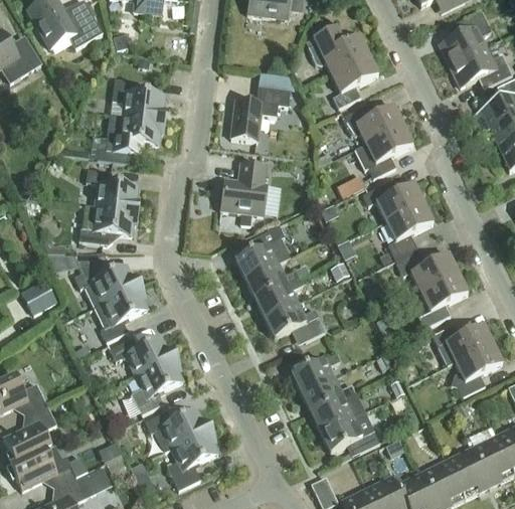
[(64,12),(56,0),(47,0),(28,11),(50,48),(68,37),(74,48),(102,32),(83,1),(64,12)]
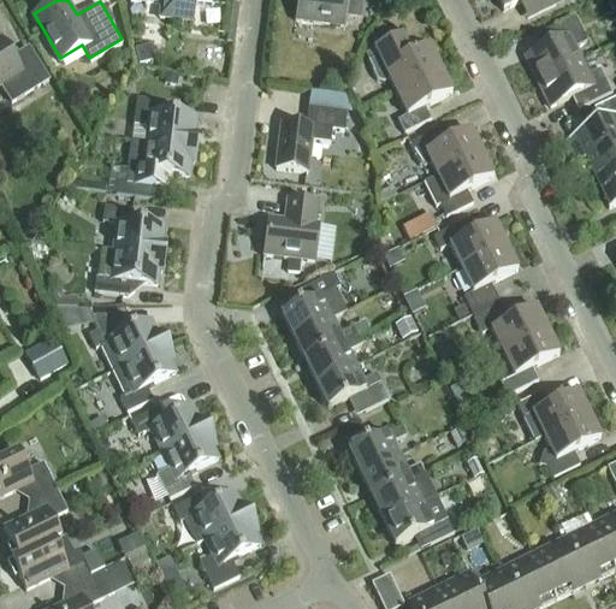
[(160,0),(159,13),(193,17),(195,0),(205,0),(213,1),(213,0),(144,0),(160,0)]
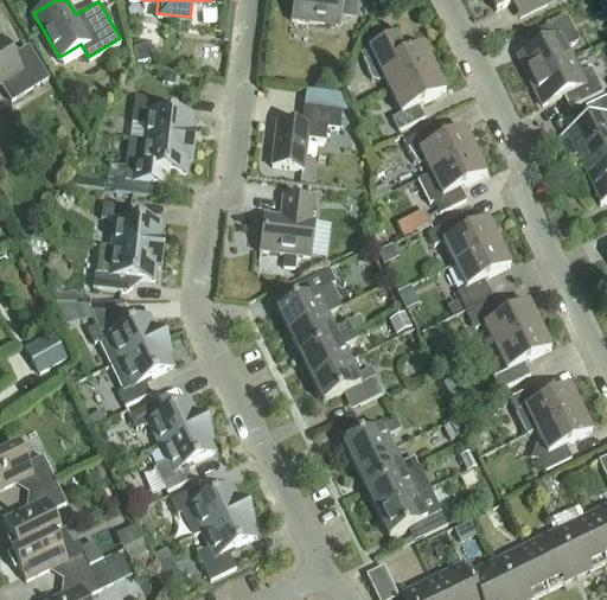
[(292,0),(291,16),(339,21),(342,11),(356,12),(357,0),(292,0)]
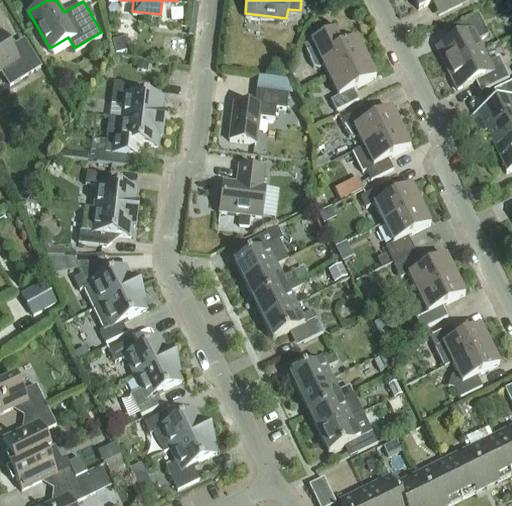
[(414,0),(417,5),(428,0),(440,0),(444,8),(461,0),(414,0)]
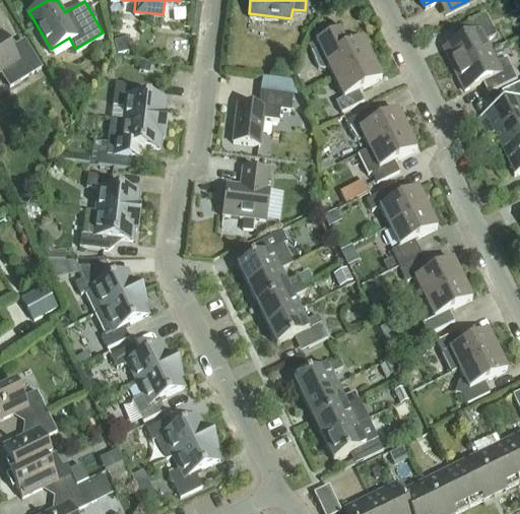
[(443,44),(454,66),(491,48),(484,37),(495,31),(484,10),(455,24),(460,36),(443,44)]
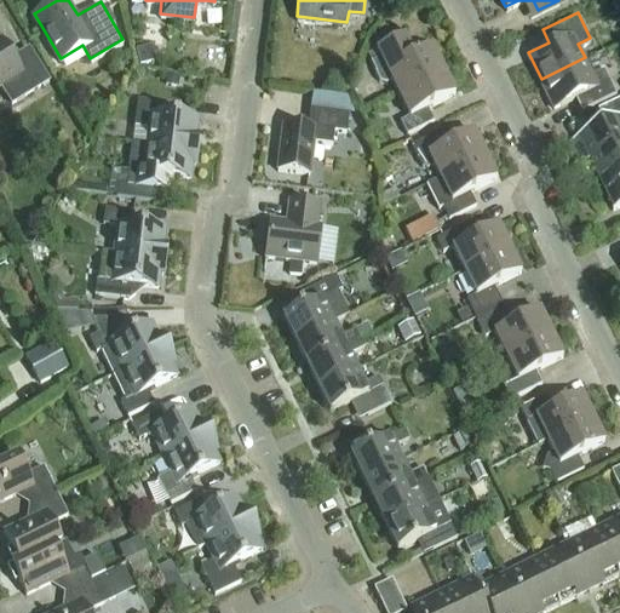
[(392,78),(397,89),(442,67),(430,43),(413,51),(403,32),(375,45),(379,51),(369,56),(380,78),(388,80),(392,78)]
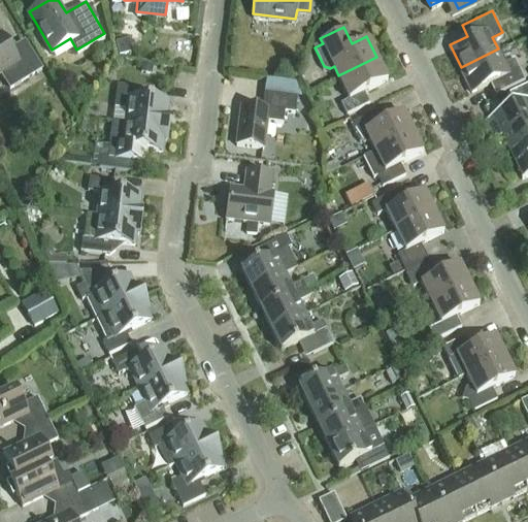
[(0,30),(0,69),(9,84),(41,64),(24,37),(10,45),(0,30)]
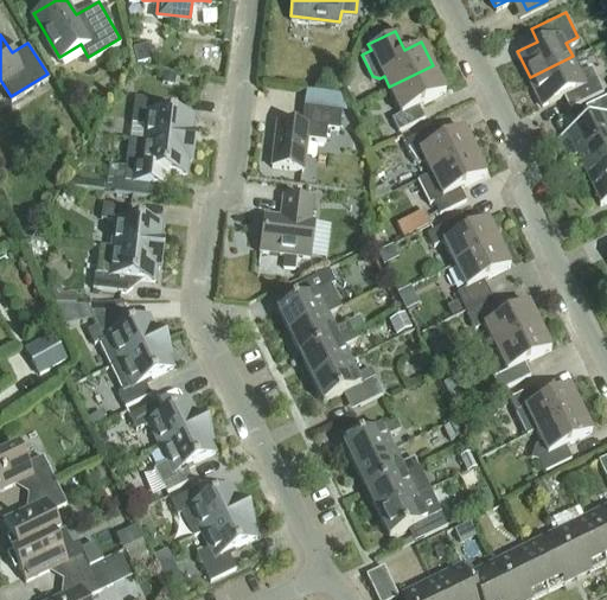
[(148,40),(132,45),(136,61),(152,56),(148,40)]
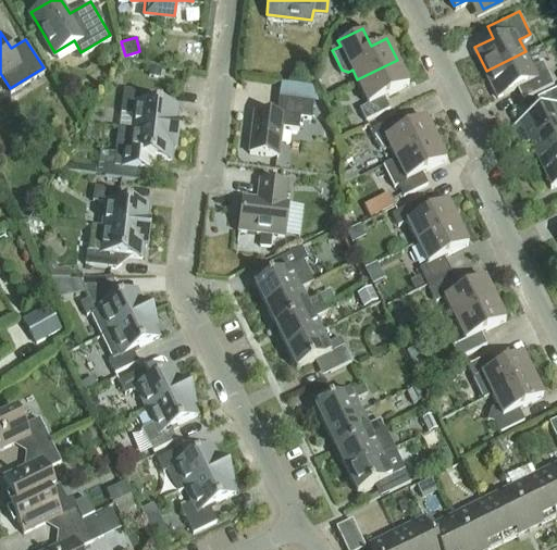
[(525,51),(486,71),(497,94),(516,85),(522,96),(553,80),(542,58),(531,63),(525,51)]
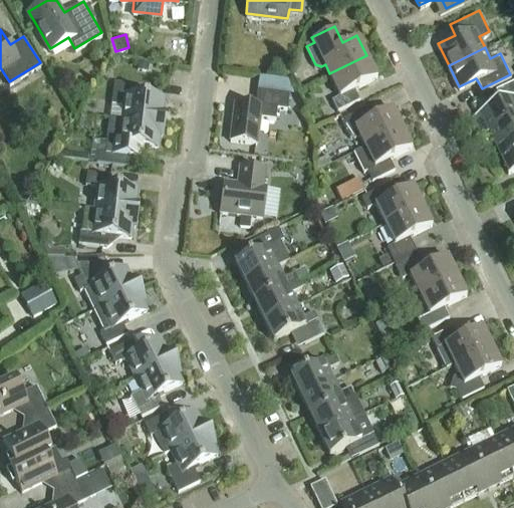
[(376,74),(366,55),(329,73),(339,92),(331,96),(336,107),(359,96),(354,85),(376,74)]
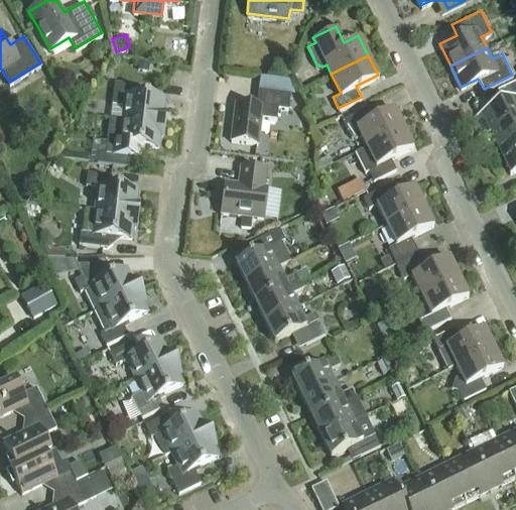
[(136,68),(148,70),(150,59),(138,57),(136,68)]
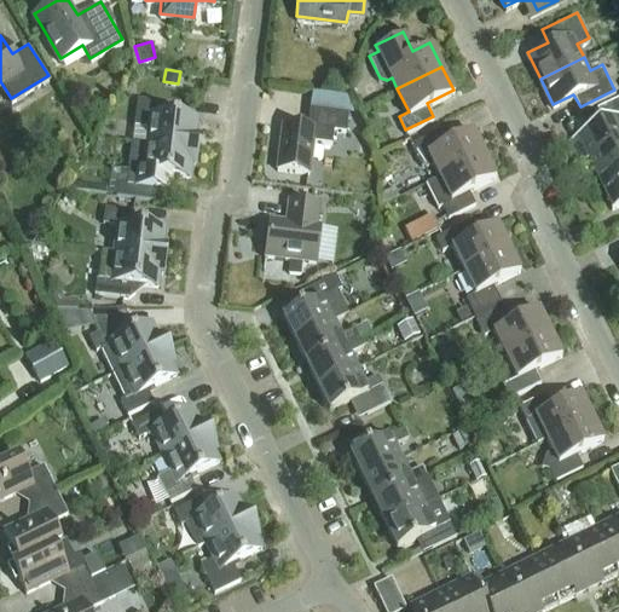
[(311,88),(310,103),(347,108),(354,109),(347,93),(311,88)]
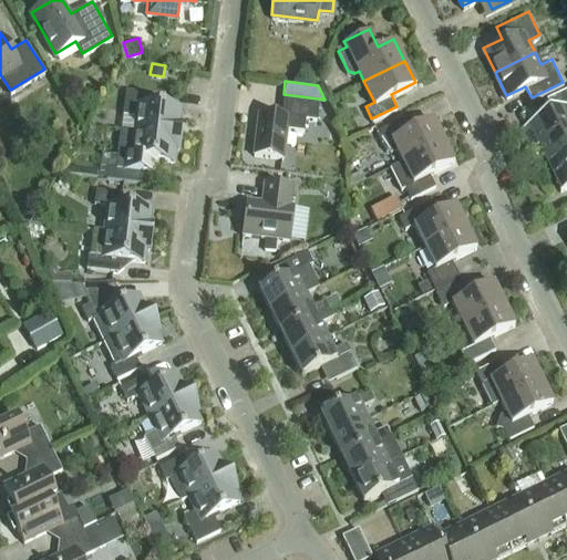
[(539,141),(545,153),(566,141),(566,84),(546,95),(552,107),(519,123),(531,145),(539,141)]
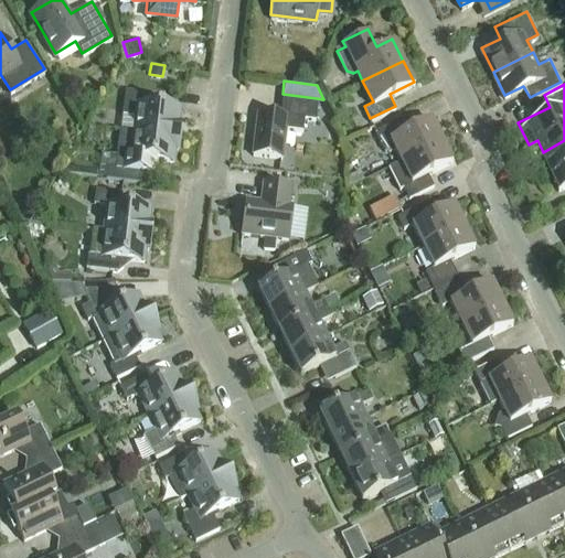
[(135,114),(132,127),(179,132),(181,118),(178,118),(180,106),(150,102),(151,88),(125,86),(121,113),(135,114)]
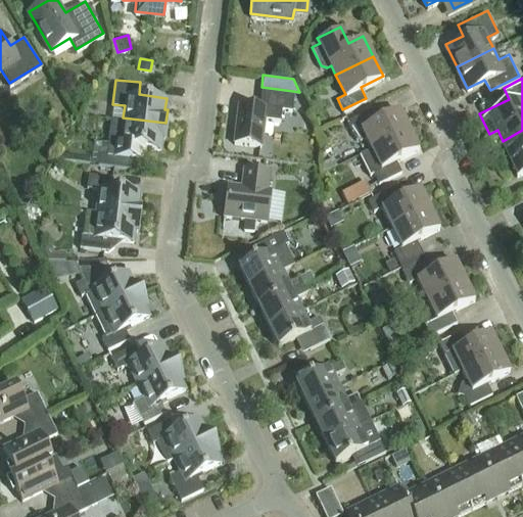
[(238,101),(234,140),(260,143),(264,115),(280,118),(282,106),(291,107),(293,91),(262,87),(259,103),(238,101)]
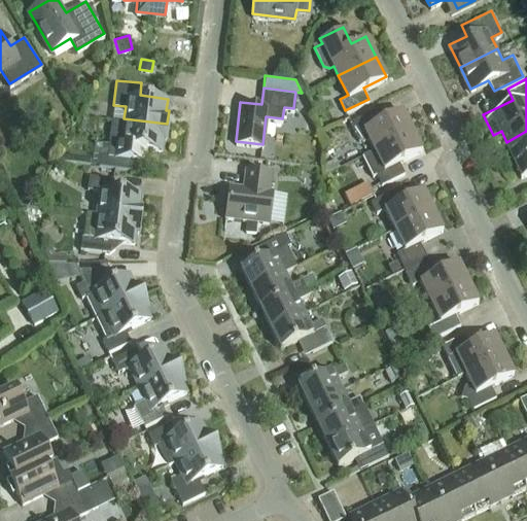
[(369,138),(374,147),(412,129),(401,108),(384,116),(379,105),(351,119),(358,139),(363,141),(369,138)]
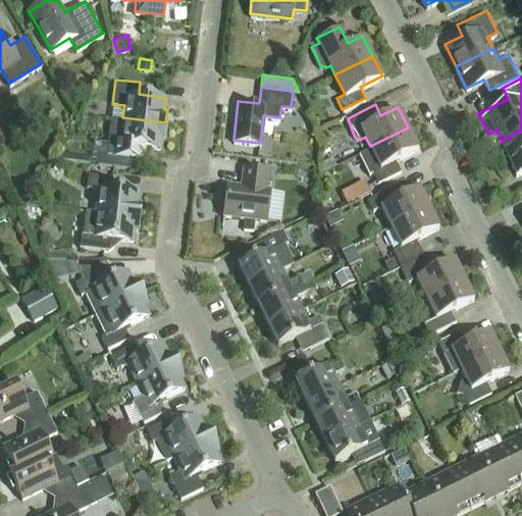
[(121,131),(109,130),(107,152),(99,151),(98,162),(128,166),(131,155),(132,155),(140,156),(142,144),(160,147),(161,136),(164,136),(165,122),(122,117),(121,131)]
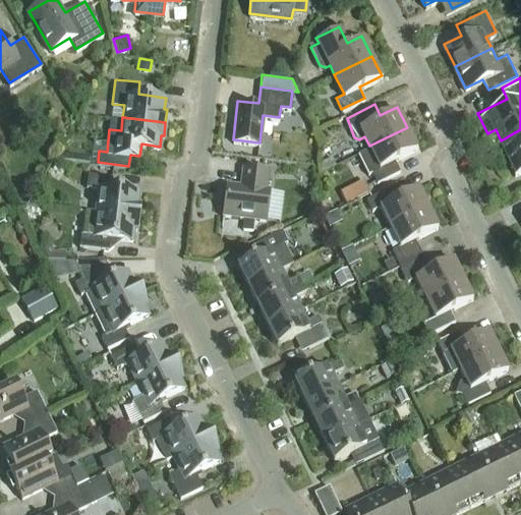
[(407,127),(369,146),(357,152),(368,174),(372,172),(377,180),(400,169),(394,158),(416,147),(407,127)]
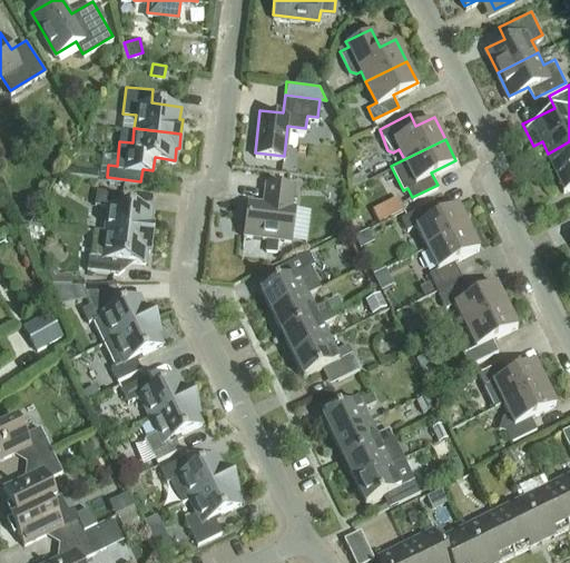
[(569,141),(548,154),(564,188),(569,185),(569,141)]
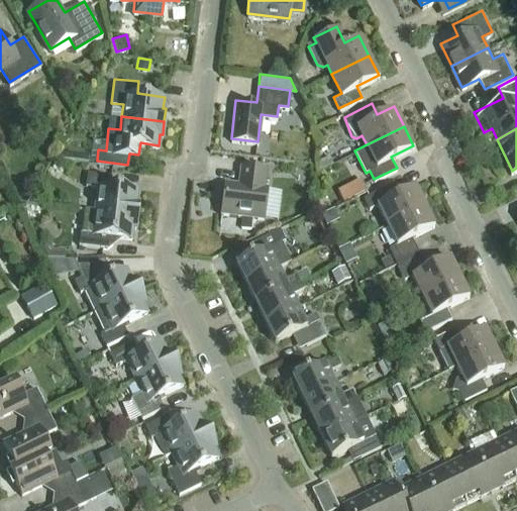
[(319,158),(319,168),(332,161),(328,154),(319,158)]
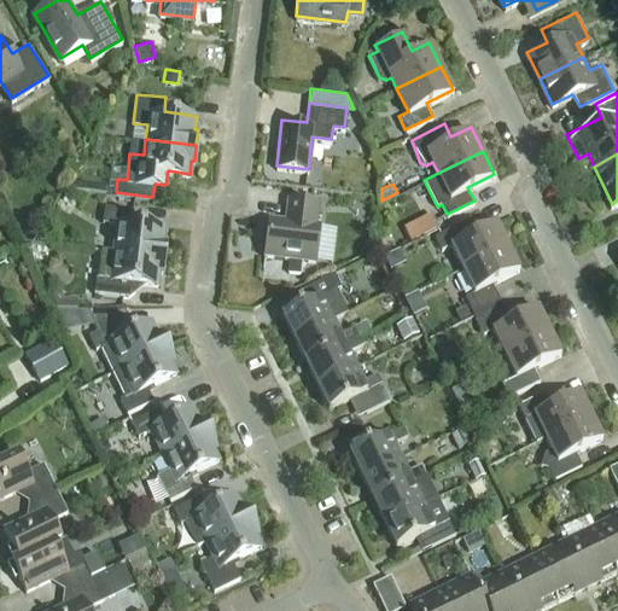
[(264,252),(289,255),(287,271),(301,272),(302,257),(315,259),(319,221),(315,220),(319,199),(287,196),(285,216),(268,214),(264,252)]
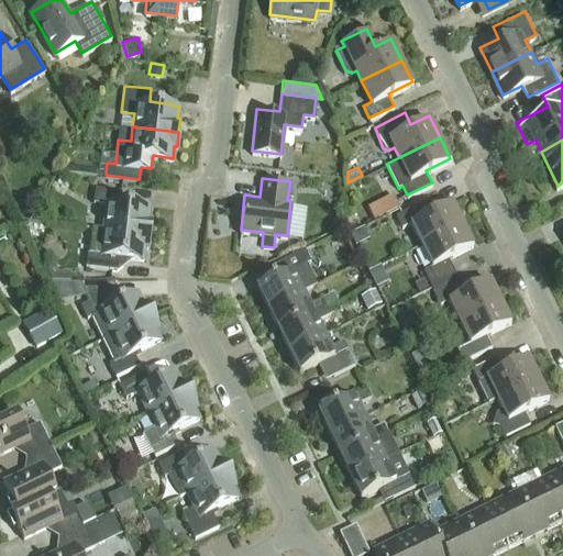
[(106,201),(102,225),(148,232),(151,217),(148,217),(150,204),(120,201),(121,188),(95,185),(94,199),(106,201)]
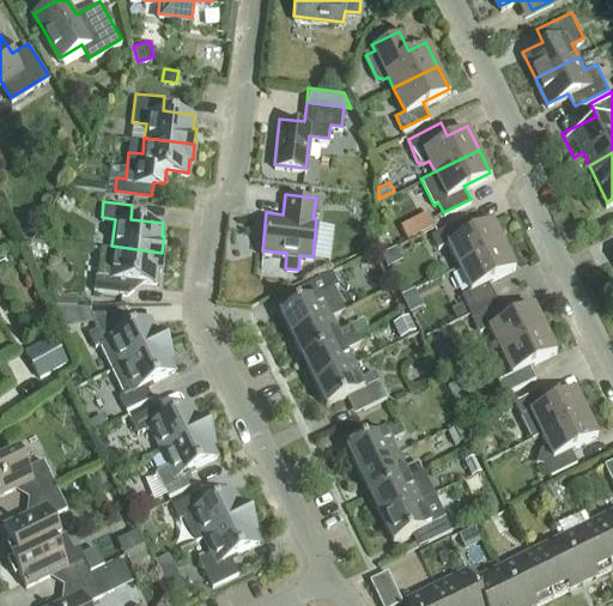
[(411,217),(400,222),(407,236),(418,231),(411,217)]
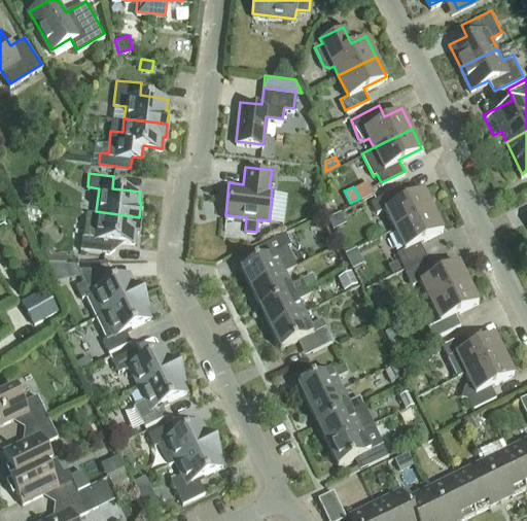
[(394,227),(432,208),(422,187),(399,199),(393,187),(371,199),(376,210),(384,206),(394,227)]
